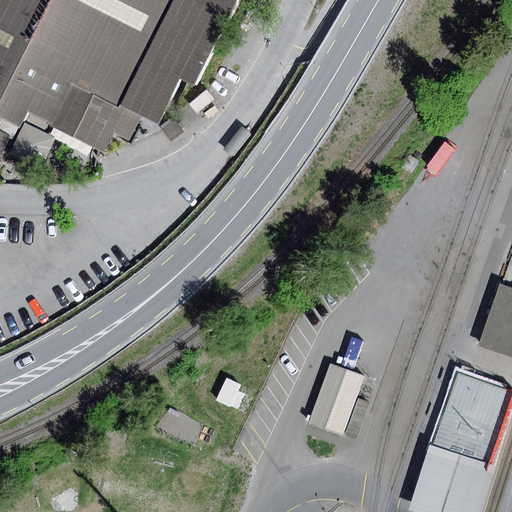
[(0,0),(0,156),(2,157),(12,137),(0,130),(0,118),(23,130),(30,116),(107,154),(116,137),(131,145),(144,120),(159,127),(181,82),(194,88),(237,0),(0,0)]
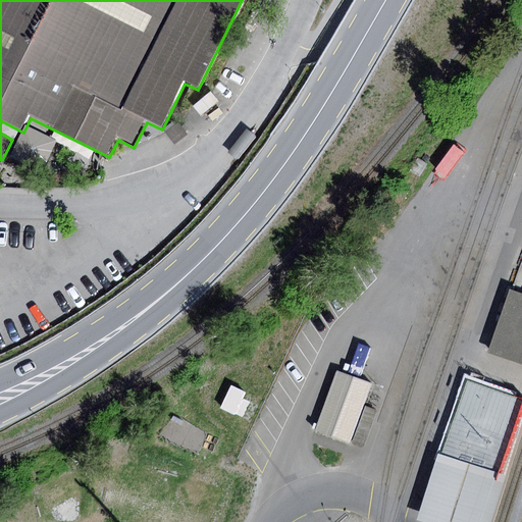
[(521,295),(509,292),(488,352),(521,362),(521,295)]
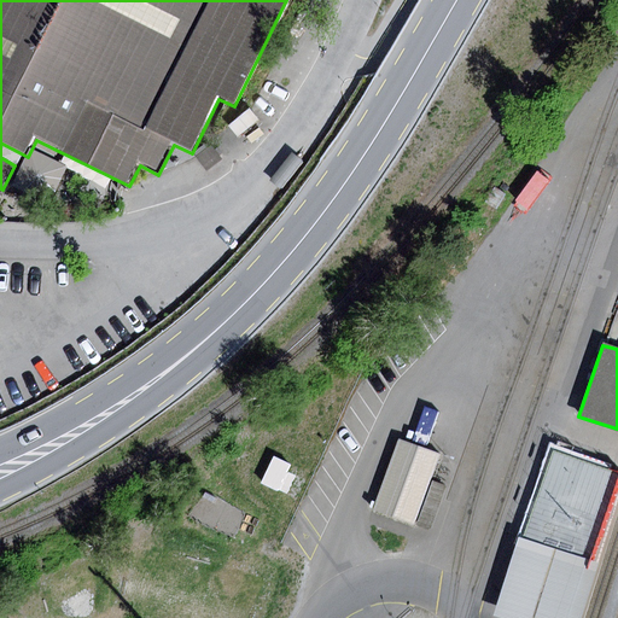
[(438,454),(398,439),(372,513),(413,528),(438,454)]
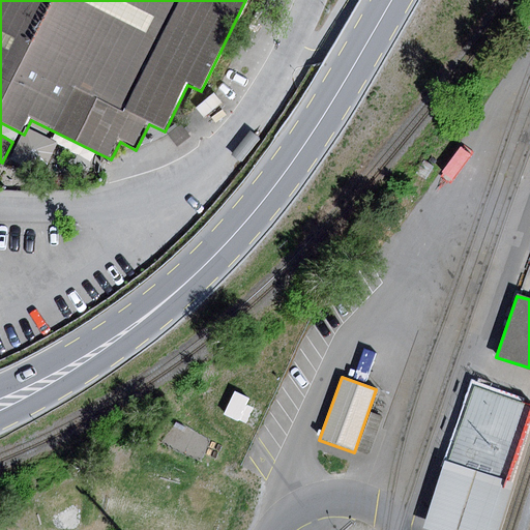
[(522,404),(476,388),(451,463),(498,477),(522,404)]
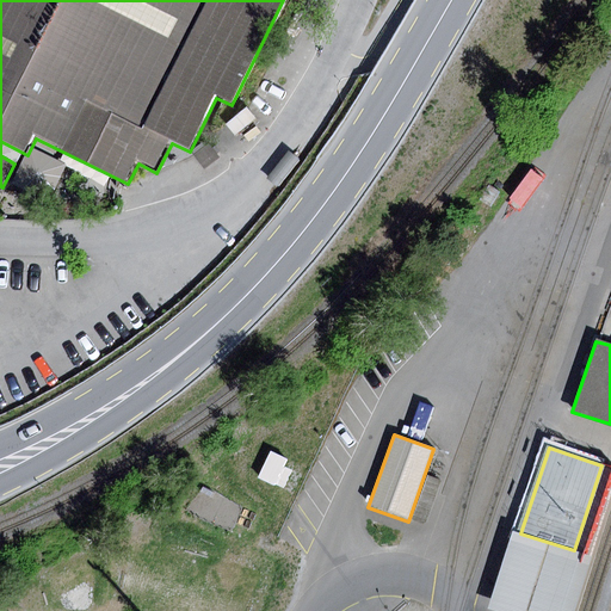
[(440,481),(429,476),(412,519),(425,524),(440,481)]
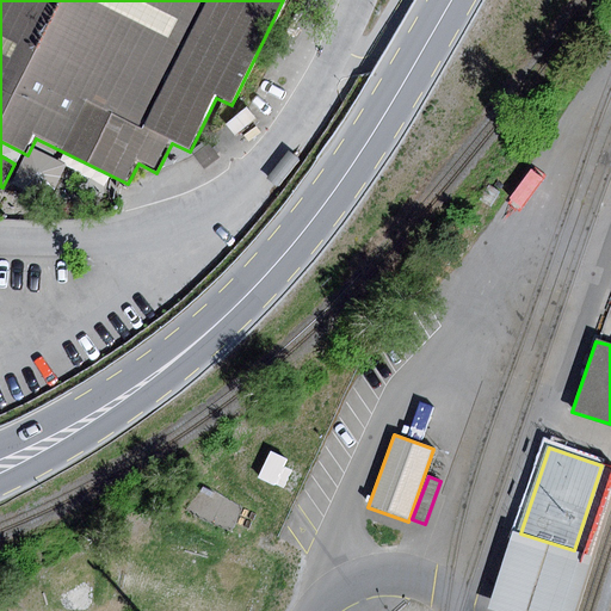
[(576,610),(593,560),(513,534),(487,610),(576,610)]
